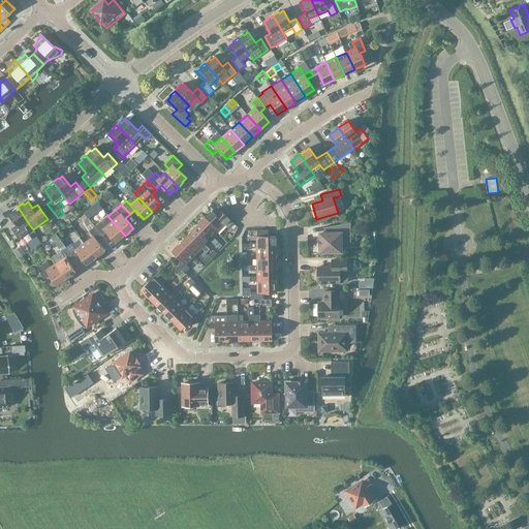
[(25,227),(29,224),(18,207),(12,211),(13,212),(9,215),(17,225),(11,228),(19,240),(28,232),(25,227)]
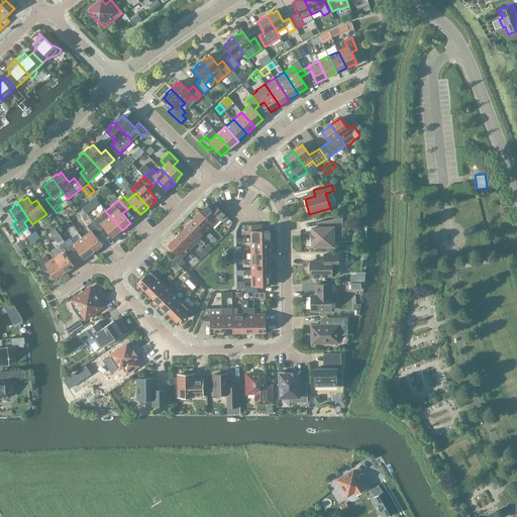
[(77,206),(84,214),(88,210),(82,202),(77,206)]
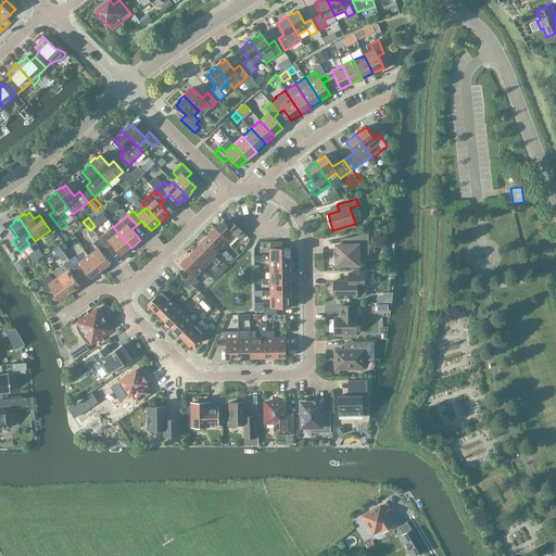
[(247,236),(241,230),(232,223),(228,227),(223,222),(214,230),(228,244),(237,236),(241,240),(247,236)]
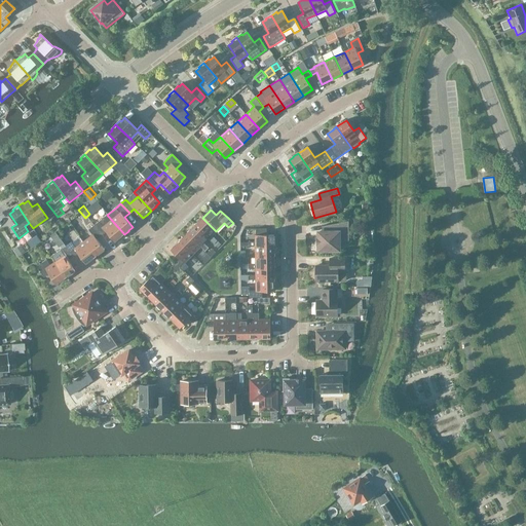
[(124,234),(107,215),(99,222),(94,226),(102,236),(107,232),(115,241),(119,238),(124,234)]
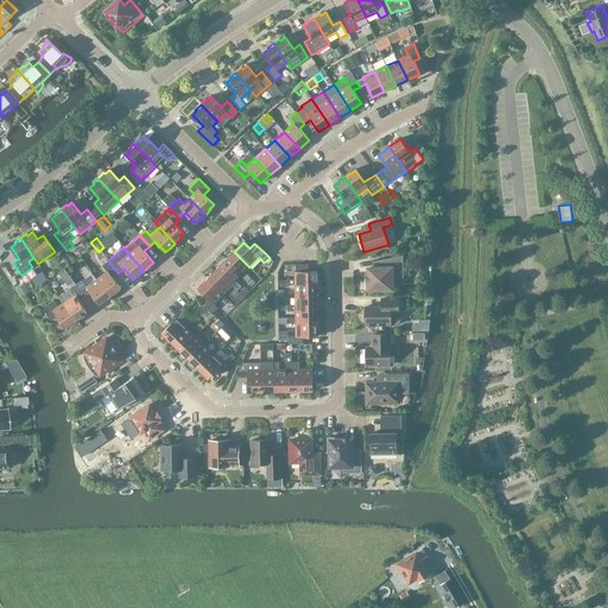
[(234,252),(225,261),(241,277),(247,283),(251,279),(245,272),(249,267),(234,252)]
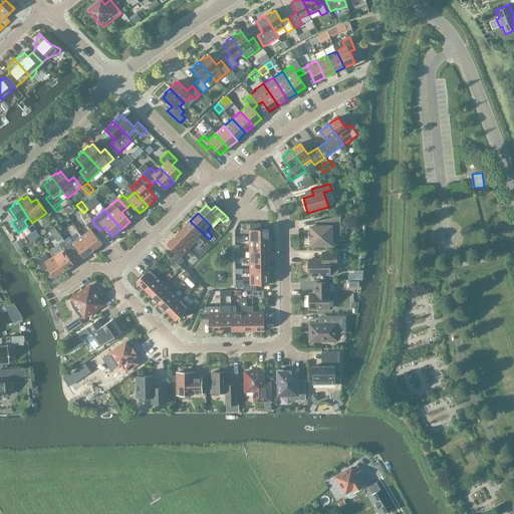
[(311,239),(311,245),(318,245),(318,247),(325,247),(325,245),(331,245),(331,236),(340,235),(340,236),(341,236),(340,216),(314,221),(314,222),(314,227),(311,227),(311,233),(310,233),(310,234),(310,238),(310,239),(311,239)]
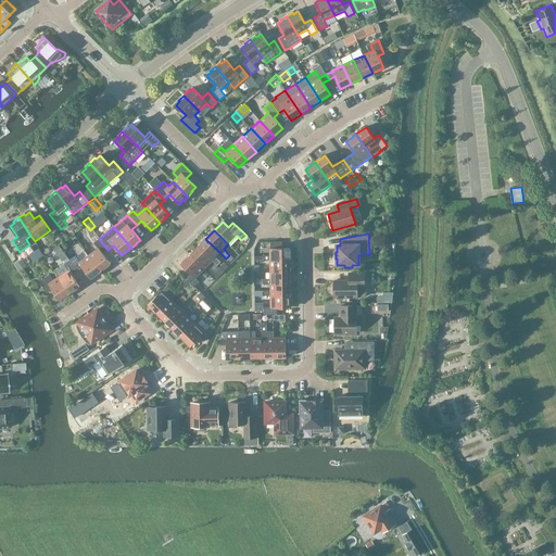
[(98,249),(88,255),(101,272),(106,268),(105,268),(111,264),(102,253),(108,250),(99,239),(93,243),(98,249)]
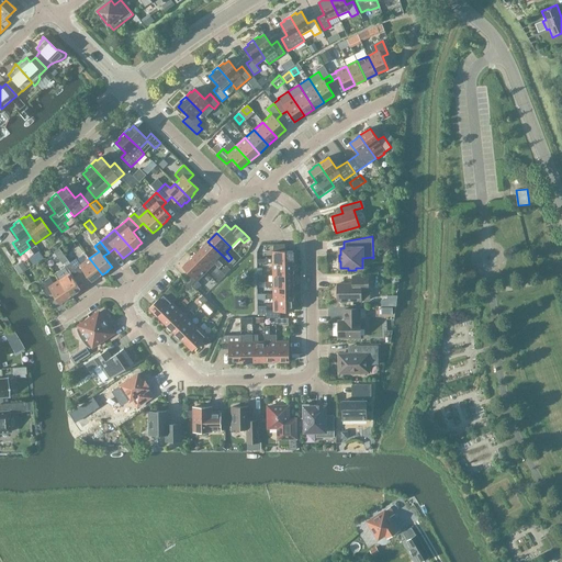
[(208,242),(200,250),(214,265),(220,269),(223,265),(218,260),(223,256),(208,242)]
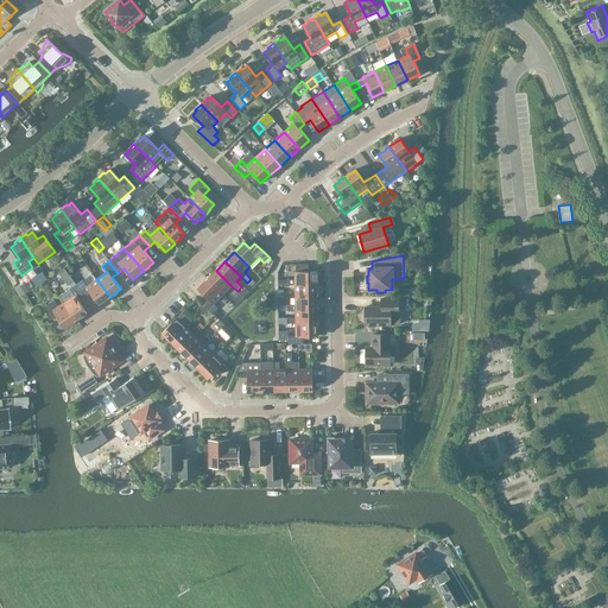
[(308,265),(296,265),(296,272),(295,272),(295,279),(287,280),(287,285),(317,285),(317,272),(309,272),(308,265)]
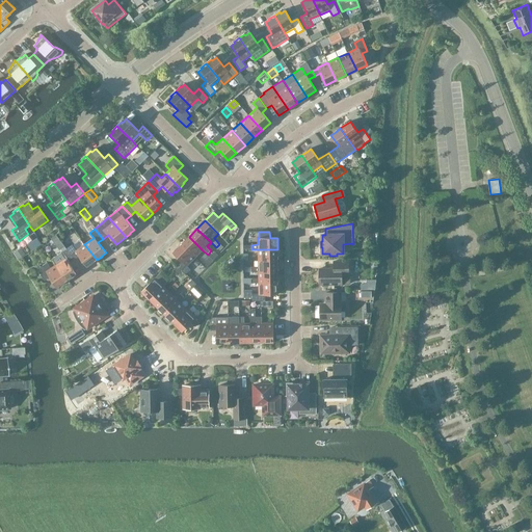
[(40,234),(30,237),(32,244),(42,241),(40,234)]
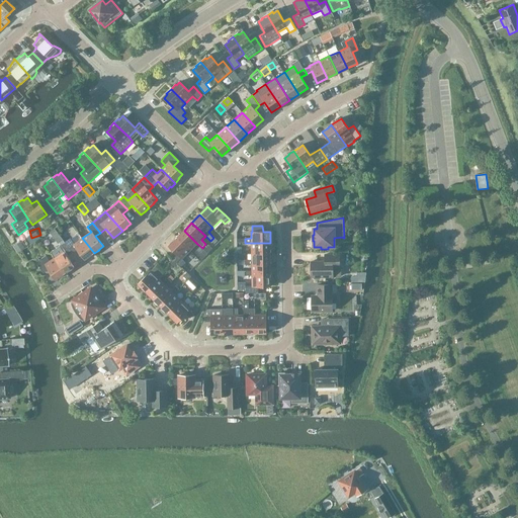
[(197,244),(184,231),(176,238),(189,251),(197,244)]
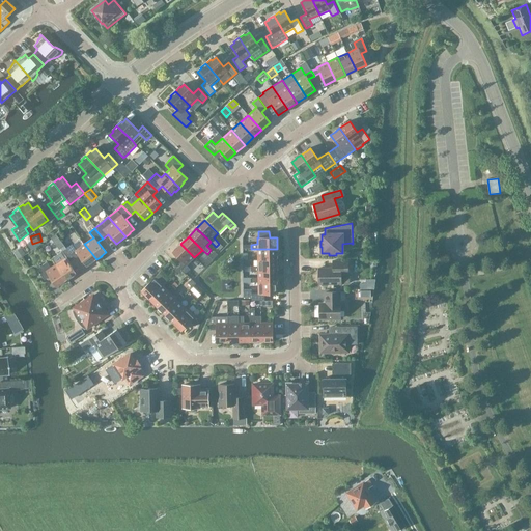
[(80,239),(72,245),(76,250),(84,244),(80,239)]
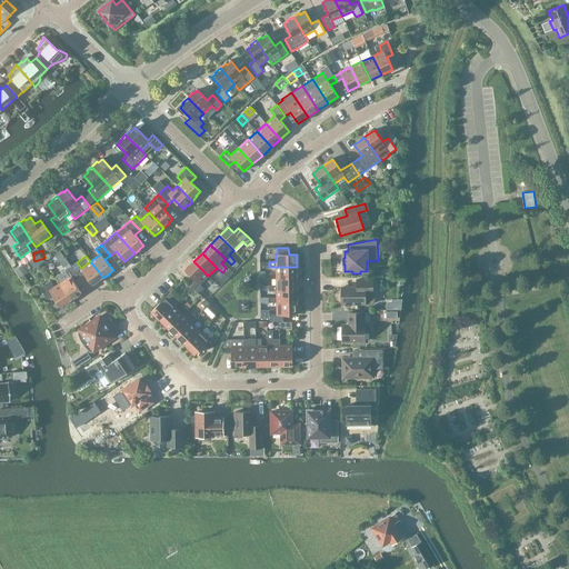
[(103,278),(90,261),(81,268),(77,262),(71,267),(79,279),(85,275),(93,286),(98,282),(103,278)]
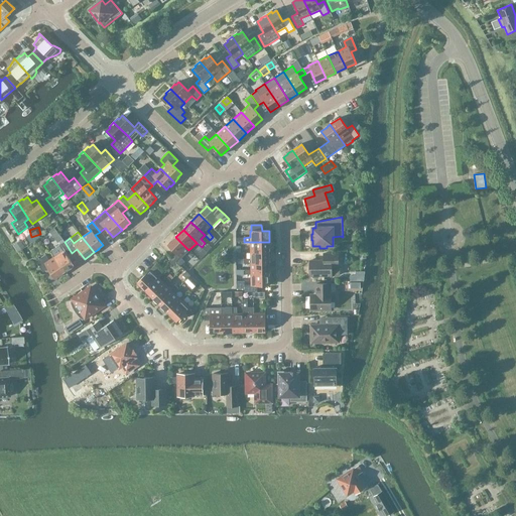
[(172,258),(176,262),(180,266),(183,263),(179,259),(180,257),(181,258),(188,250),(175,237),(167,245),(176,254),(172,258)]
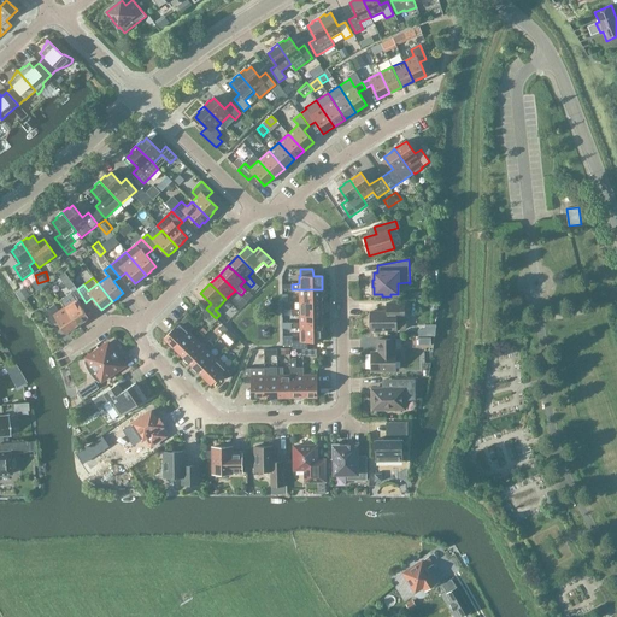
[(86,303),(77,289),(70,294),(75,300),(64,307),(77,327),(83,323),(83,322),(88,318),(80,306),(86,303)]
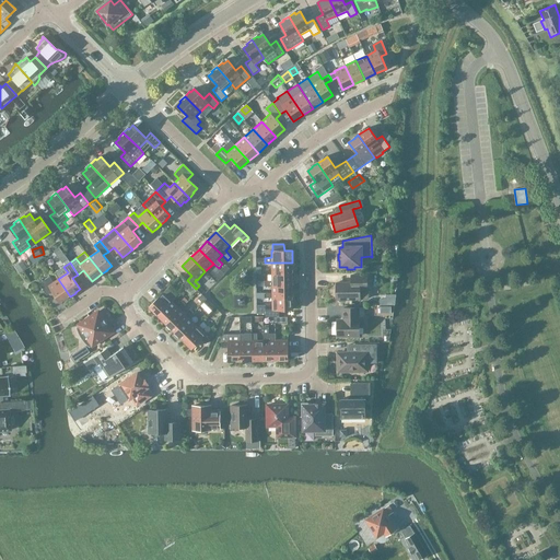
[(271,263),(271,275),(292,275),(292,263),(271,263)]
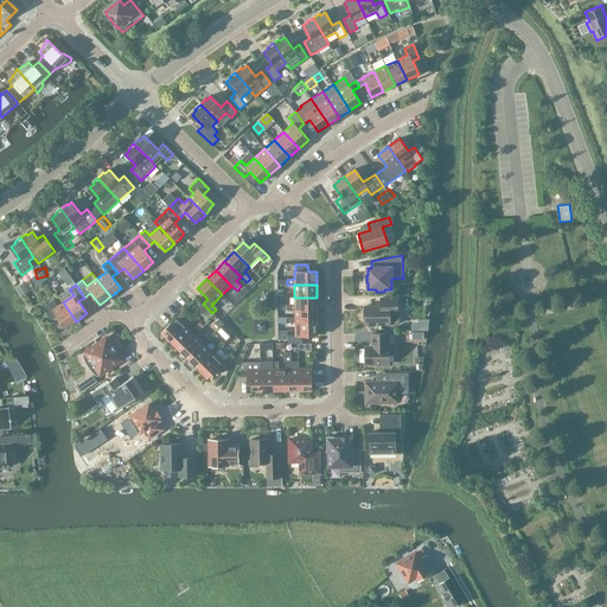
[(243,298),(249,292),(244,287),(240,293),(243,298)]
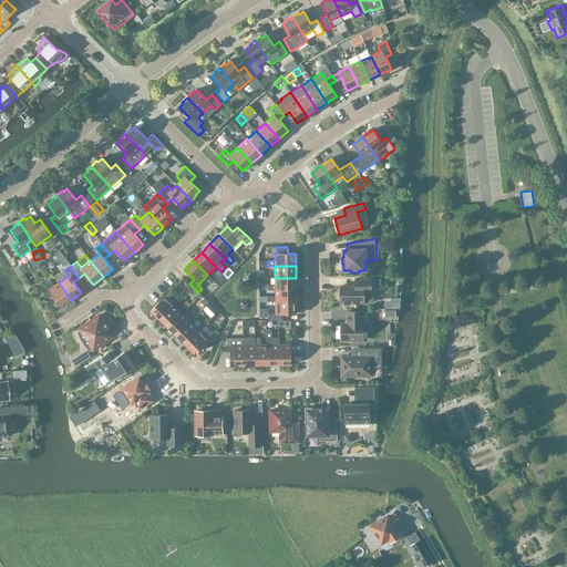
[(226,279),(220,275),(215,280),(219,286),(226,279)]
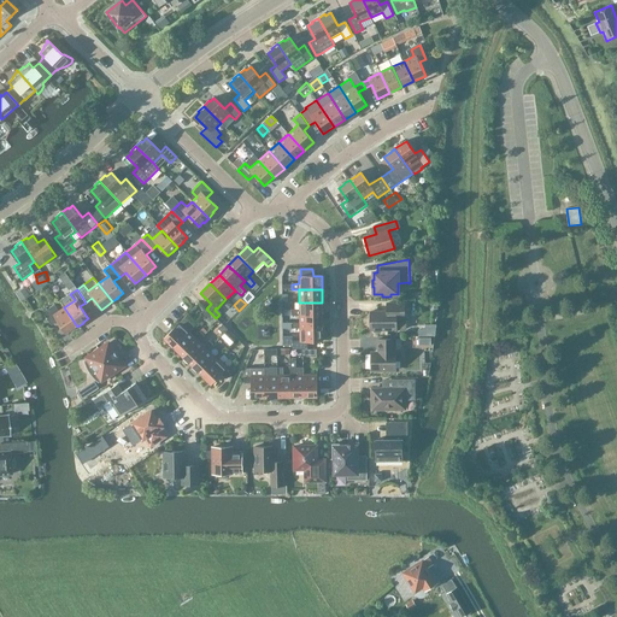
[(322,316),(322,303),(299,303),(299,310),(292,310),(292,316),(299,316),(322,316)]
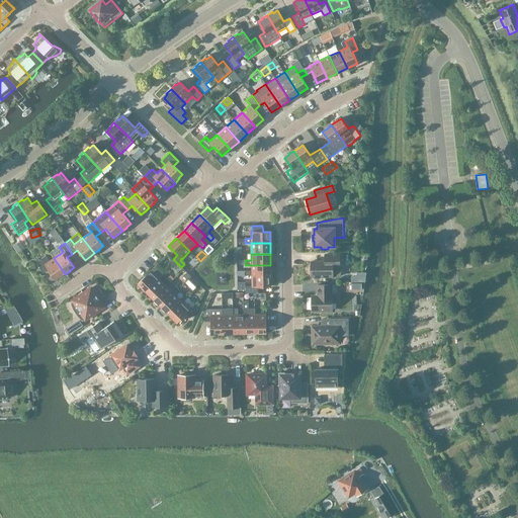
[(311,262),(312,277),(314,277),(314,278),(315,279),(320,279),(322,278),(322,277),(333,277),(333,268),(340,268),(339,255),(325,255),(325,262),(311,262)]
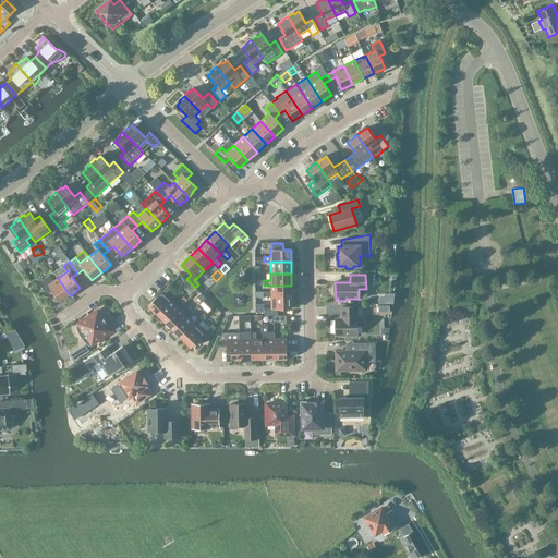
[(49,276),(45,279),(39,282),(47,294),(52,290),(60,302),(64,299),(70,295),(58,278),(53,281),(49,276)]
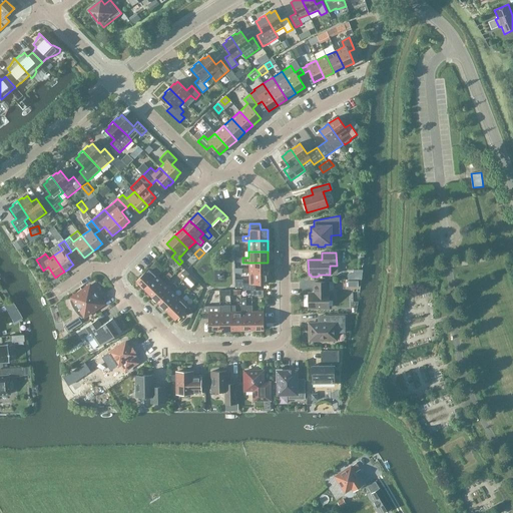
[(170,265),(175,261),(171,257),(167,262),(170,265)]
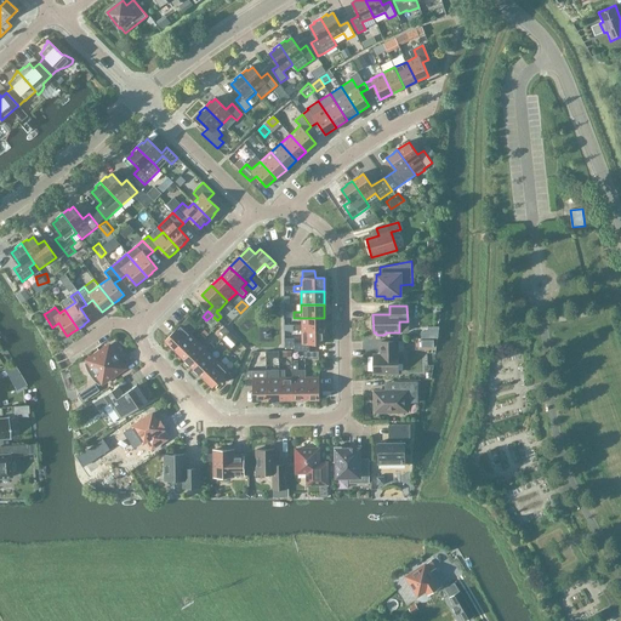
[(301,325),(294,325),(288,325),(288,331),(302,331),(324,331),(324,318),(301,318),(301,325)]
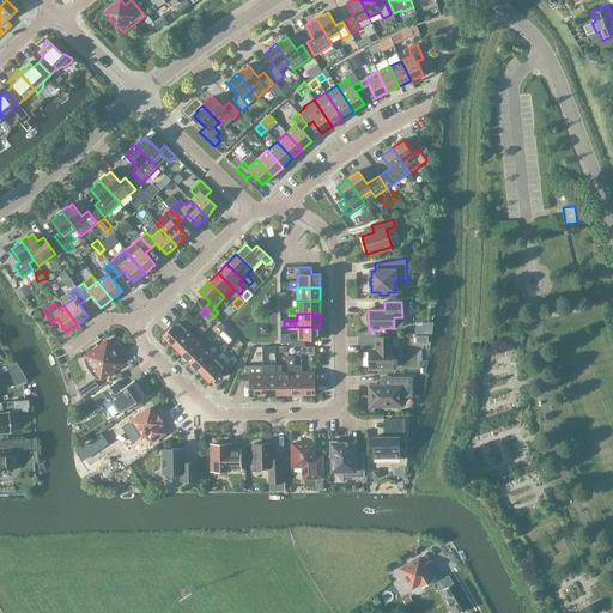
[(183,316),(163,337),(173,346),(188,329),(193,326),(183,316)]
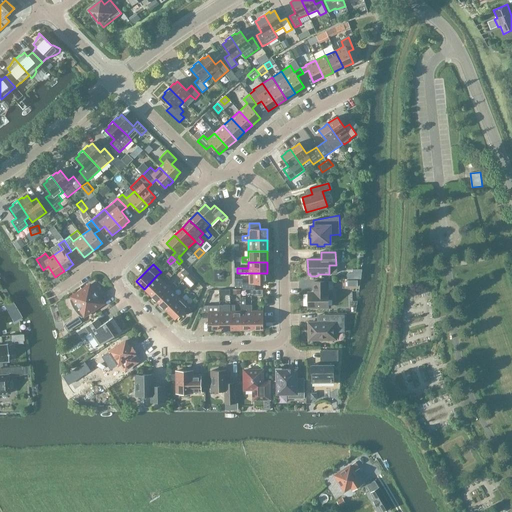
[(185,278),(189,274),(184,269),(181,273),(185,278)]
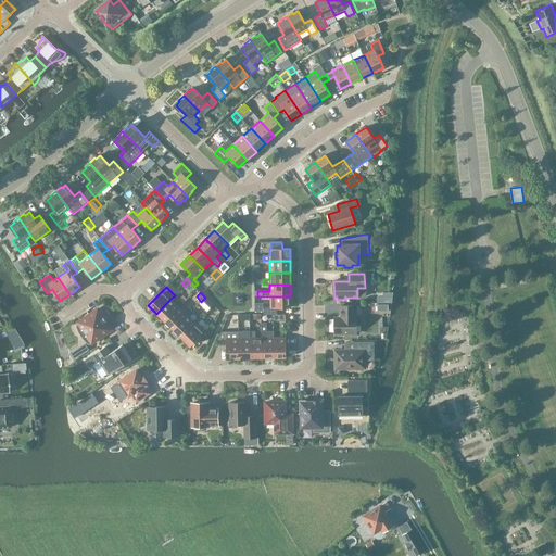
[(286,314),(291,314),(290,297),(270,297),(270,307),(263,307),(264,315),(272,315),(277,315),(277,314),(286,314)]
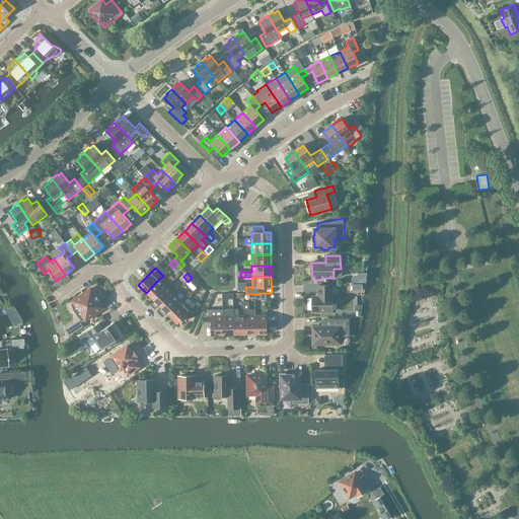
[(163,283),(159,279),(146,293),(154,300),(167,287),(171,283),(168,279),(163,283)]
